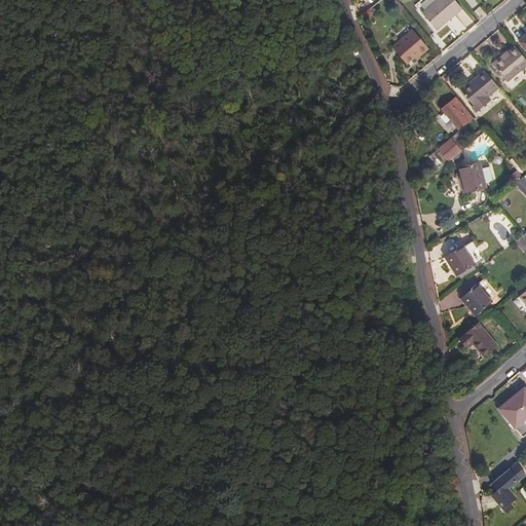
[(455,0),(437,0),(423,12),(437,29),(462,8),(455,0)]
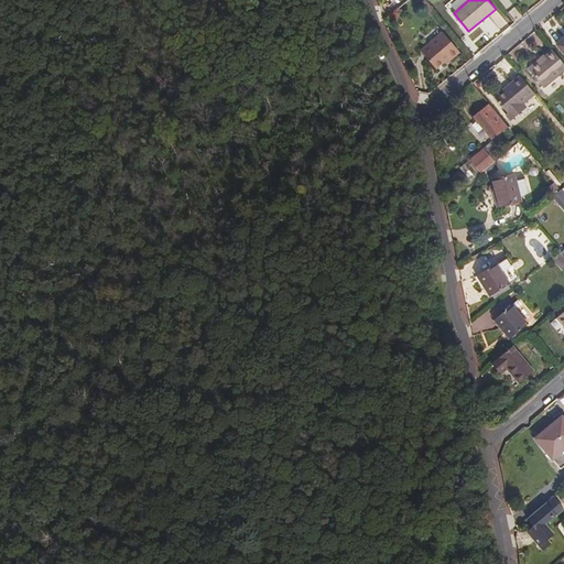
[(446,56),(448,58),(458,50),(444,31),(422,49),(435,66),(443,58),(446,56)]
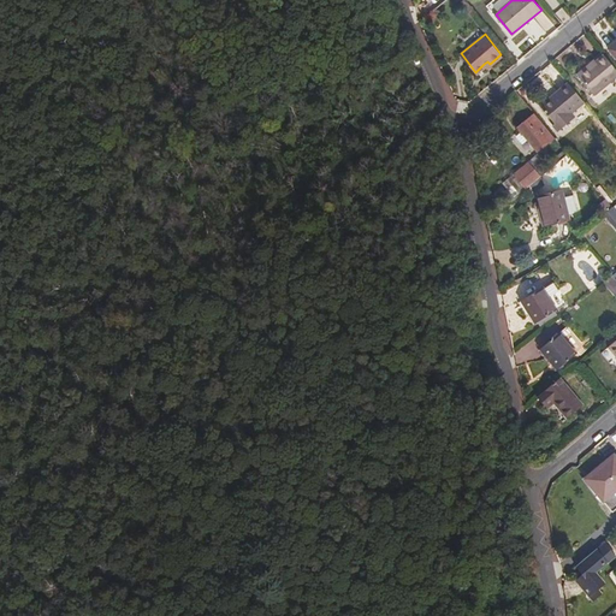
[(615,75),(615,67),(603,53),(590,64),(588,63),(578,73),(593,94),(615,75)]
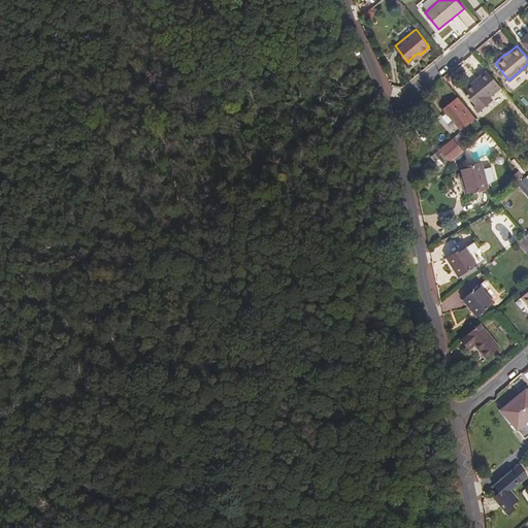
[(501,88),(487,71),(463,91),(476,107),(501,88)]
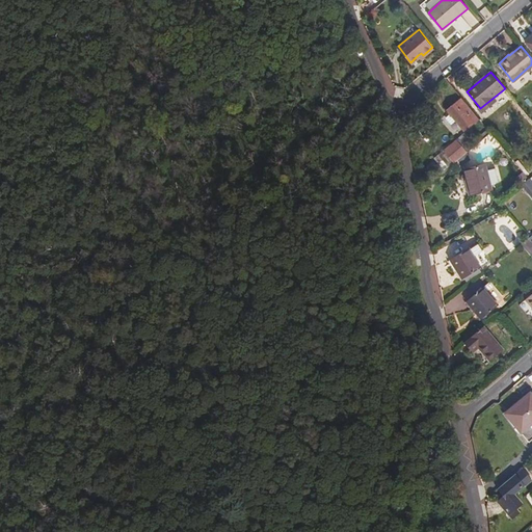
[(479,117),(462,97),(447,110),(464,130),(479,117)]
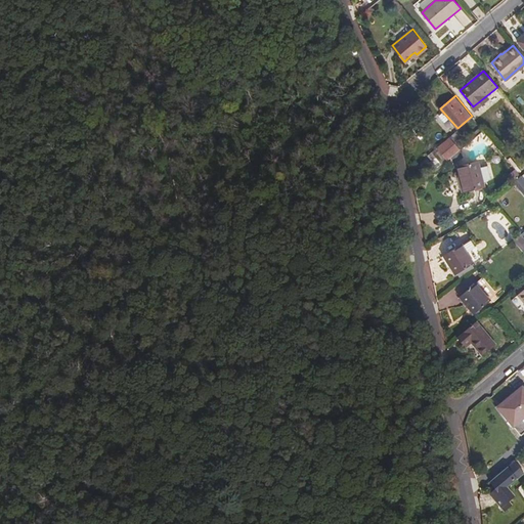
[(429,154),(440,166),(467,144),(456,132),(429,154)]
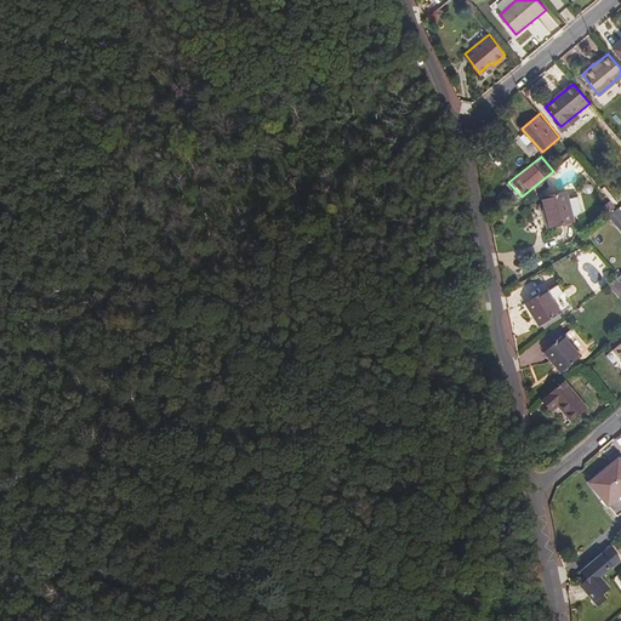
[(567,193),(543,198),(547,217),(545,217),(548,227),(573,222),(567,193)]
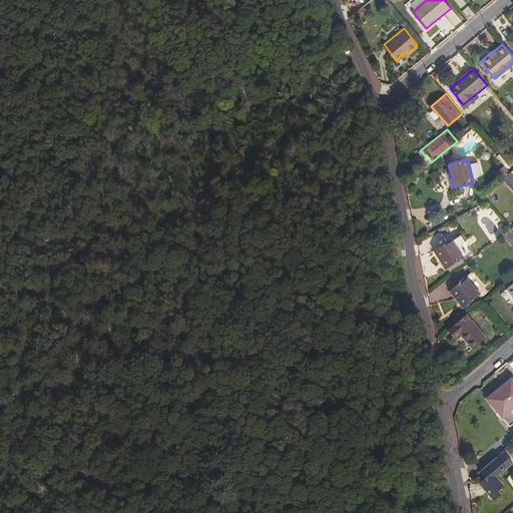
[(512,174),(510,171),(503,177),(512,188),(512,174)]
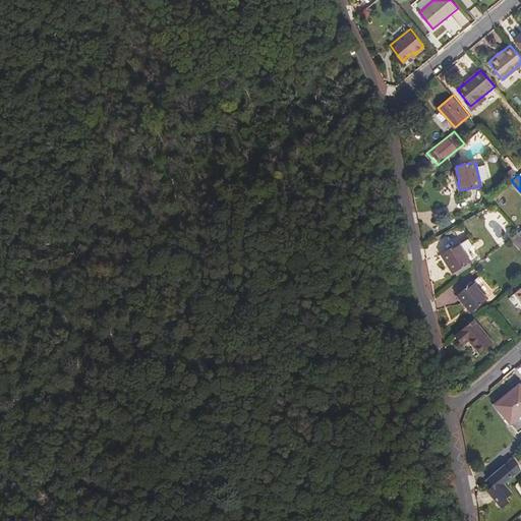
[(520,208),(511,217),(520,230),(520,208)]
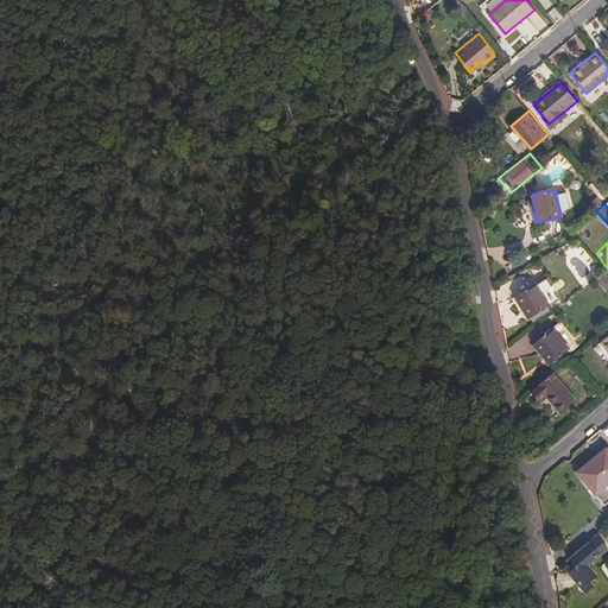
[(607,277),(603,271),(597,277),(607,287),(607,285),(607,277)]
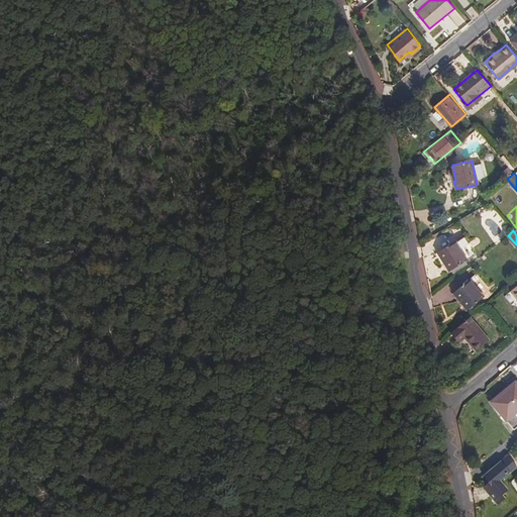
[(464,234),(438,251),(449,271),(477,253),(464,234)]
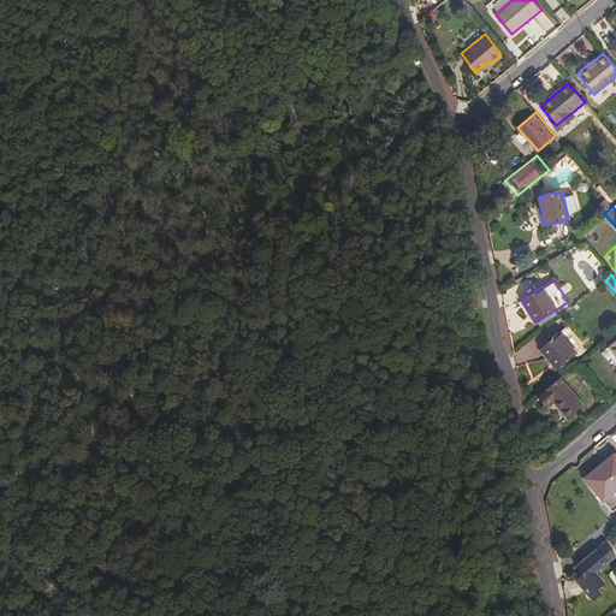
[(568,325),(542,348),(560,368),(585,345),(568,325)]
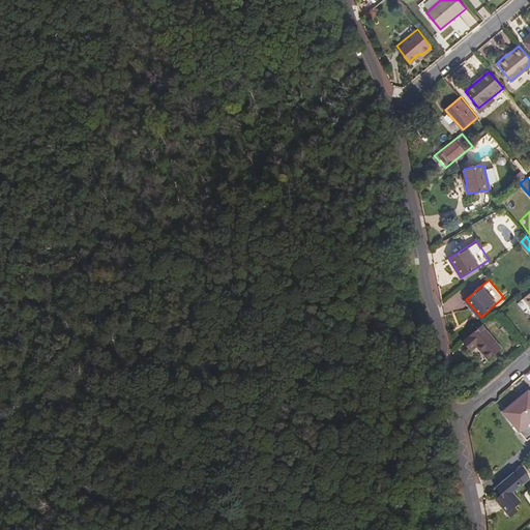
[(480,325),(462,342),(470,351),(477,346),(489,360),(501,350),(480,325)]
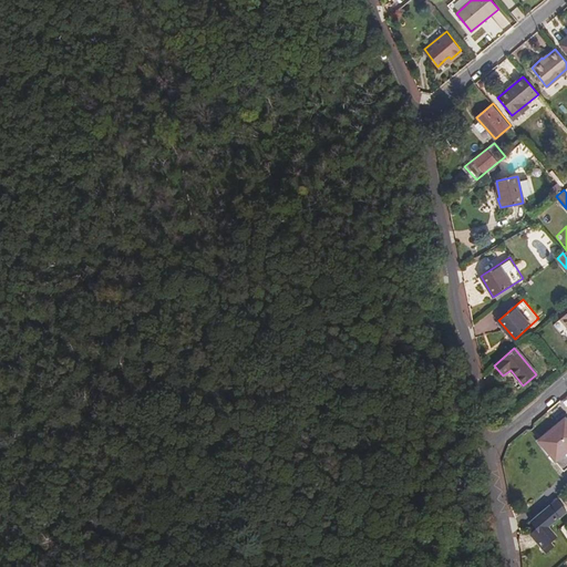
[(566,450),(566,422),(565,420),(542,441),(557,460),(566,450)]
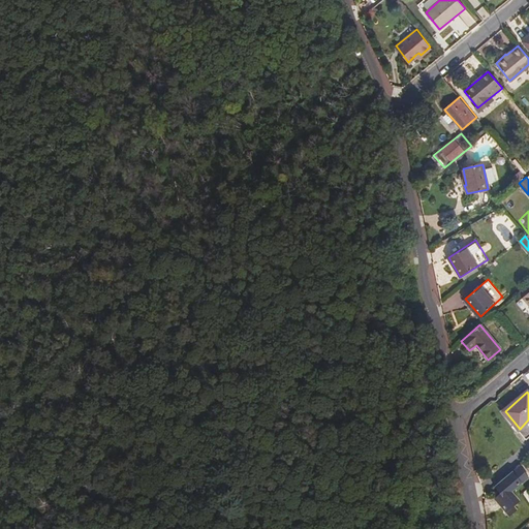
[(525,479),(517,468),(492,489),(497,496),(492,500),(506,518),(512,514),(514,512),(509,508),(516,504),(507,494),(518,486),(526,479),(525,479)]
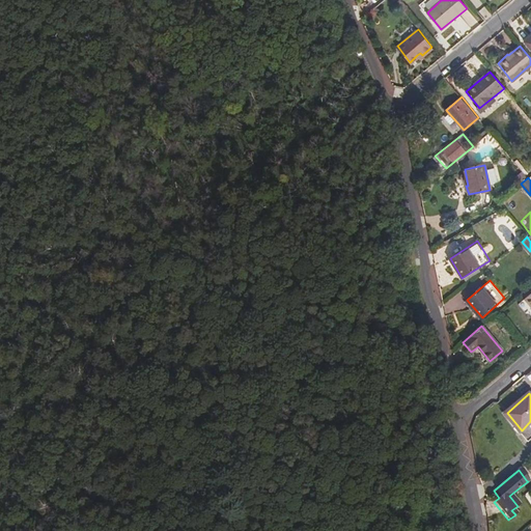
All buildings are outlined.
